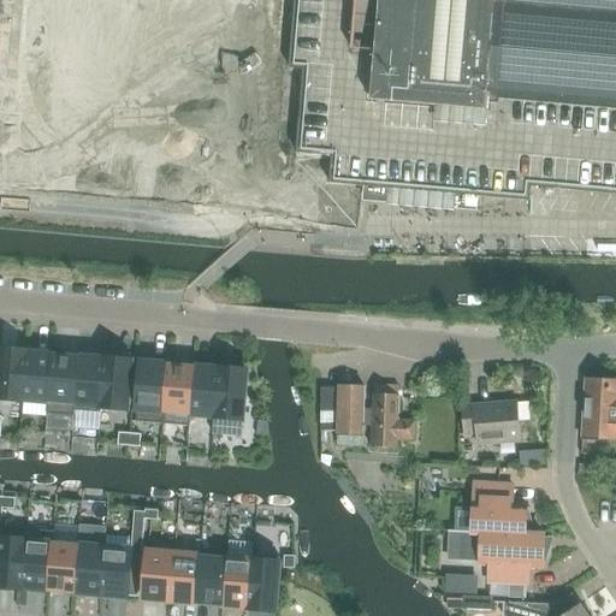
[(615,0),(295,0),(292,36),(290,69),(304,70),(296,154),(300,154),(332,158),(330,184),(360,187),(527,202),(528,188),(615,195),(615,0)]
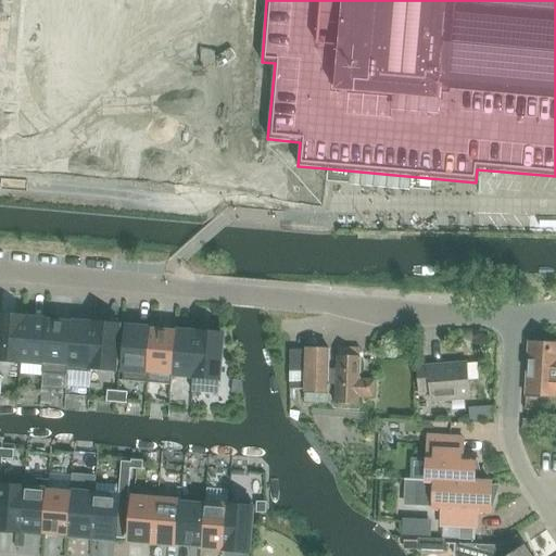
[(0,316),(0,359),(22,362),(25,318),(0,316)]
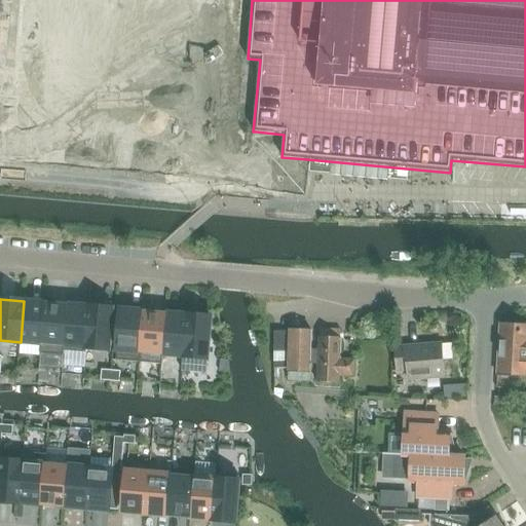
[(24,301),(21,342),(40,344),(44,303),(24,301)]
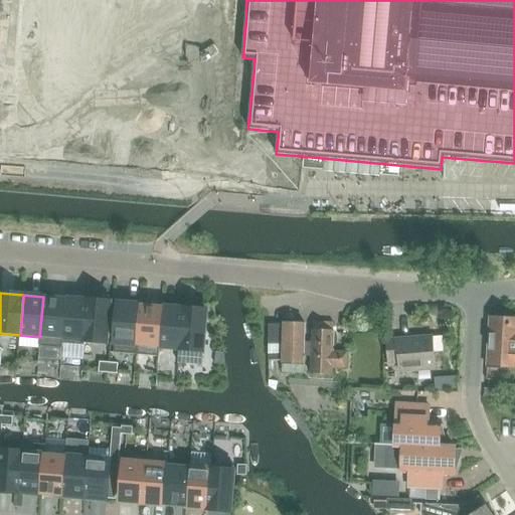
[(39,337),(39,347),(62,349),(62,344),(66,299),(43,297),(39,337)]
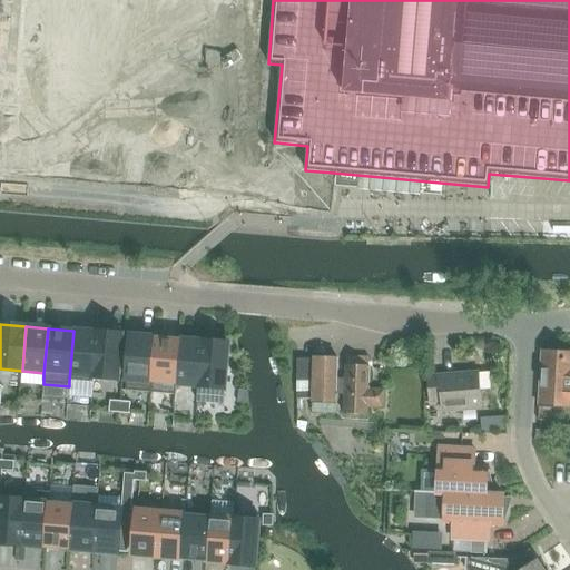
[(74,331),(69,381),(91,382),(96,333),(74,331)]
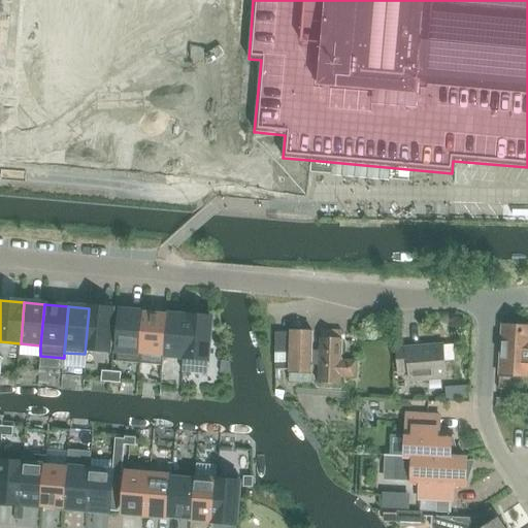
[(89,308),(85,354),(87,355),(87,350),(109,352),(112,310),(89,308)]
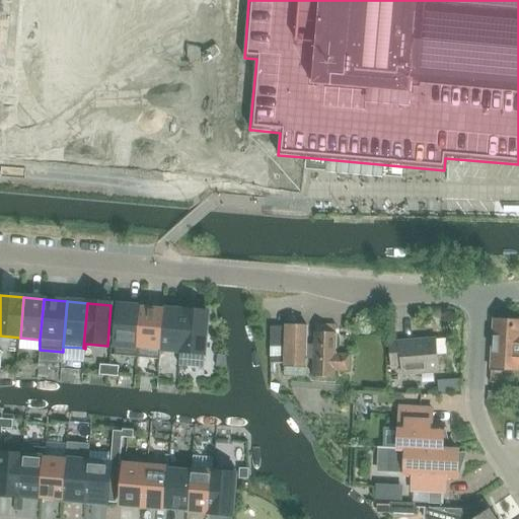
[(119,306),(115,356),(137,358),(141,307),(119,306)]
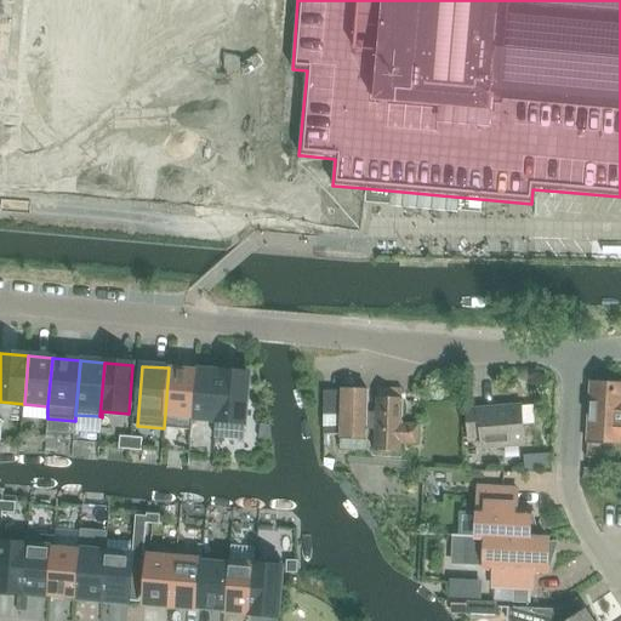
[(169,368),(164,428),(165,428),(166,417),(193,419),(197,370),(169,368)]
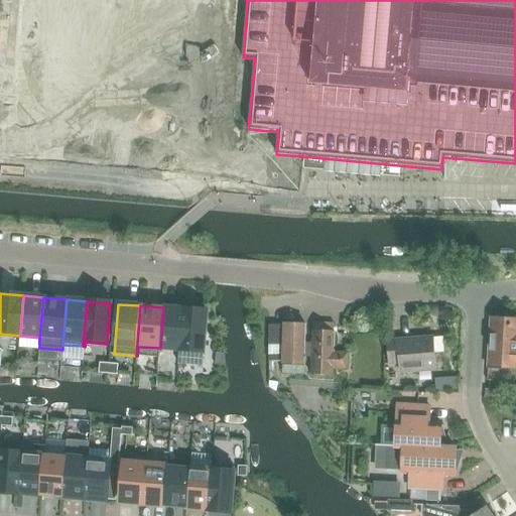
[(163,307),(160,348),(179,350),(178,364),(179,364),(183,309),(163,307)]
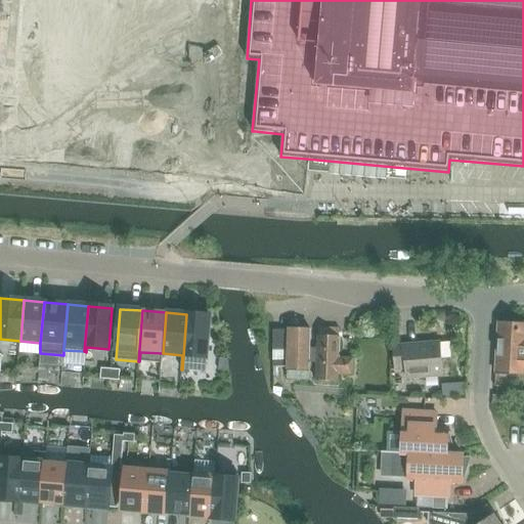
[(186,314),(182,369),(205,372),(210,316),(186,314)]
